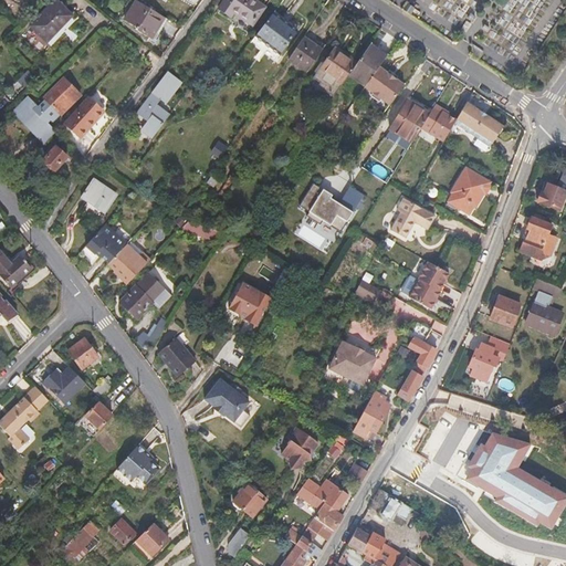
[(265,8),(253,0),(226,0),(219,10),(231,18),(234,13),(253,25),(265,8)]
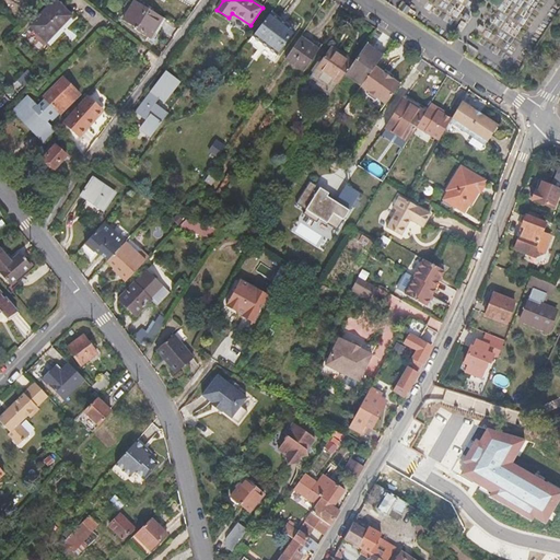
[(76,20),(56,1),(32,27),(51,46),(76,20)]
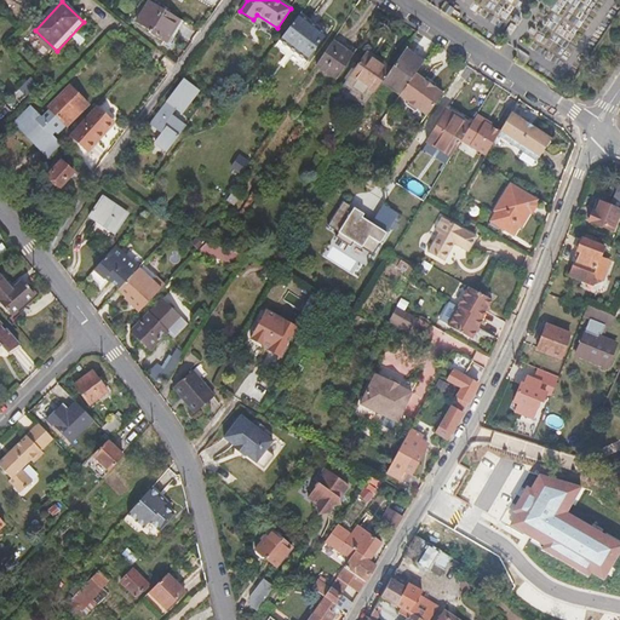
[(182,21),(150,1),(138,22),(154,33),(153,34),(167,42),(172,35),(182,21)]
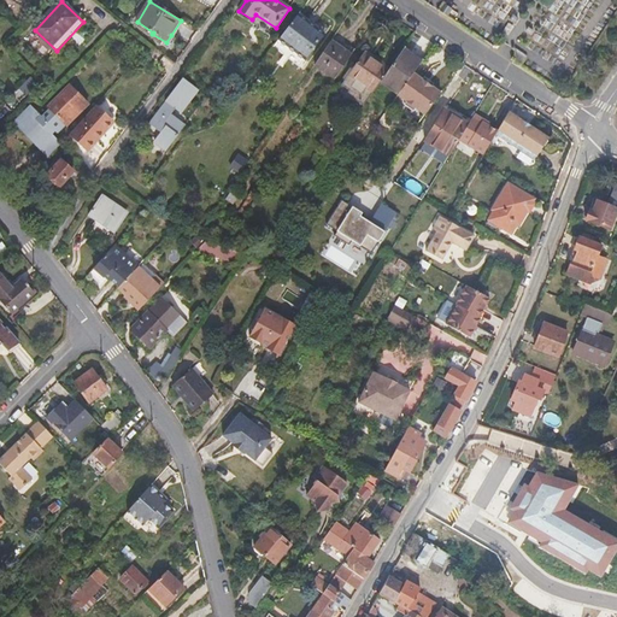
[(301,15),(277,46),(303,65),(325,34),(301,15)]
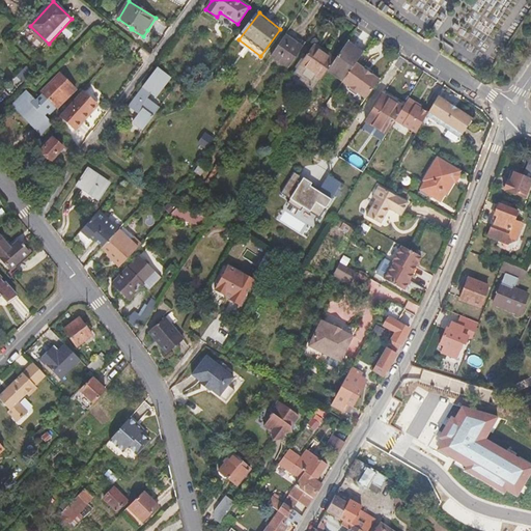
[(156,18),(147,30),(151,33),(160,20),(156,18)]
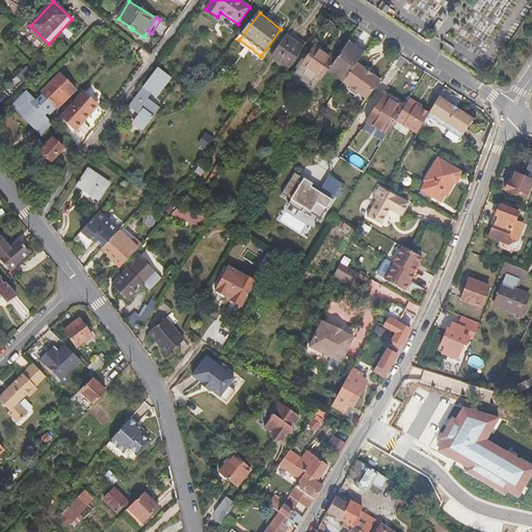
[(271,57),(289,70),(303,48),(286,35),(271,57)]
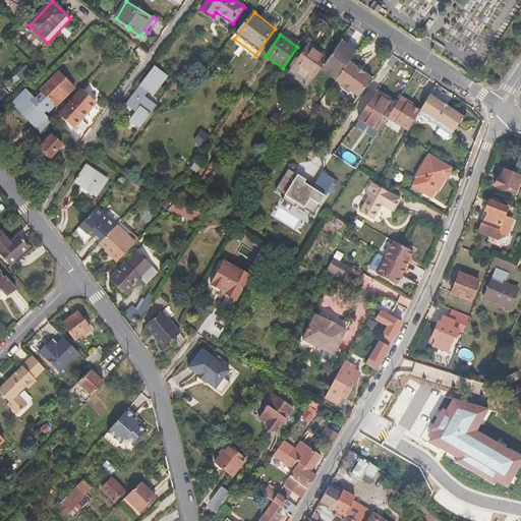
[(322,70),(337,81),(338,79),(350,62),(356,53),(341,43),(330,59),(322,70)]
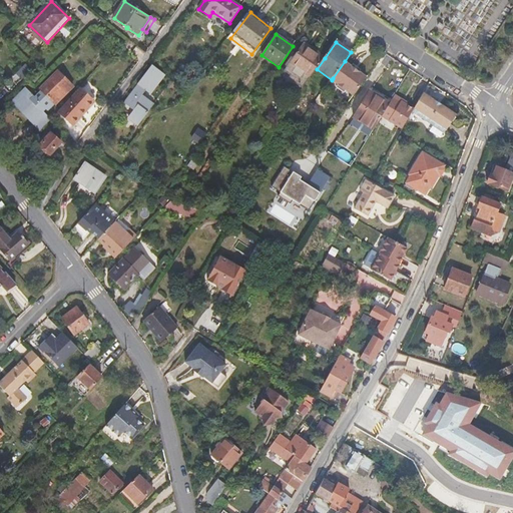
[(282,74),(303,89),(317,69),(325,58),(304,44),(282,74)]
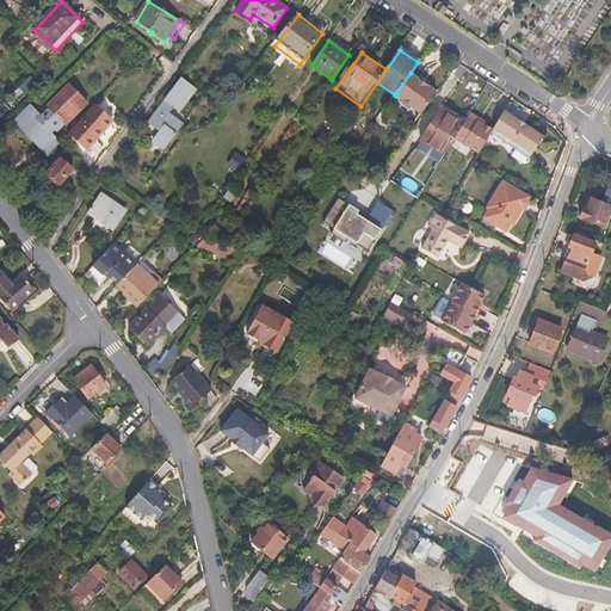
[(396,93),(423,113),(438,92),(430,86),(419,79),(411,73),(396,93)]
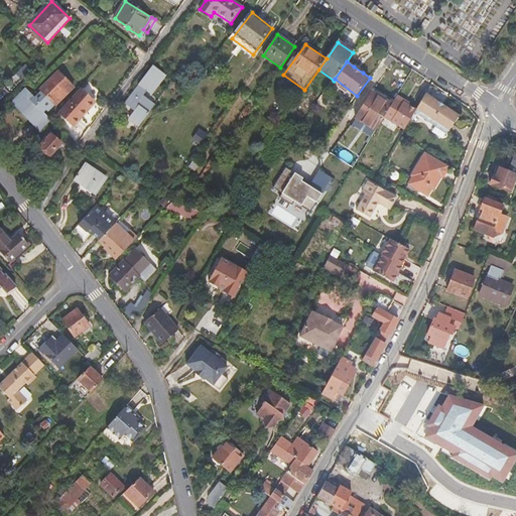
[(354,67),(363,73),(364,70),(356,63),(354,67)]
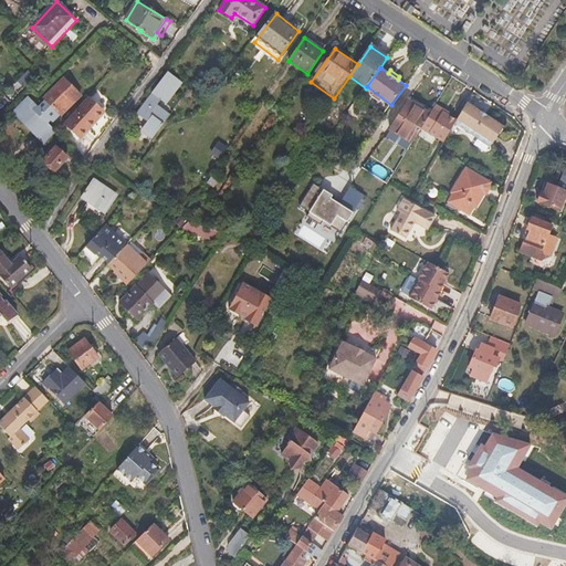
[(24,88),(34,79),(28,72),(18,82),(24,88)]
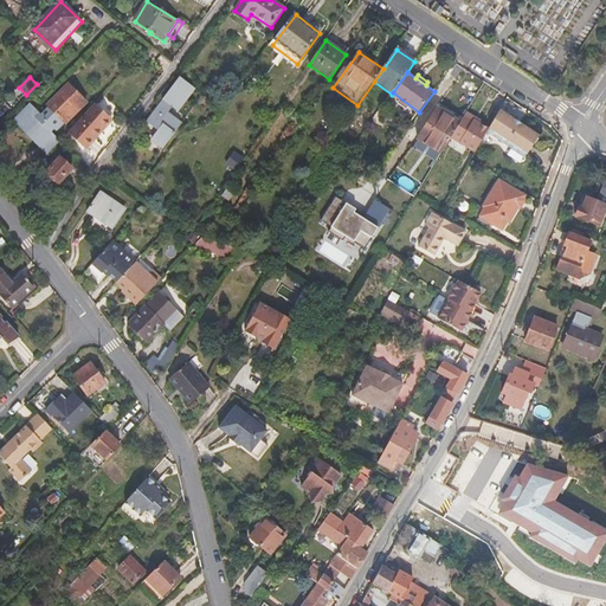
[(153,140),(165,149),(182,126),(167,115),(173,107),(178,111),(195,88),(181,77),(163,101),(165,101),(149,122),(160,130),(153,140)]
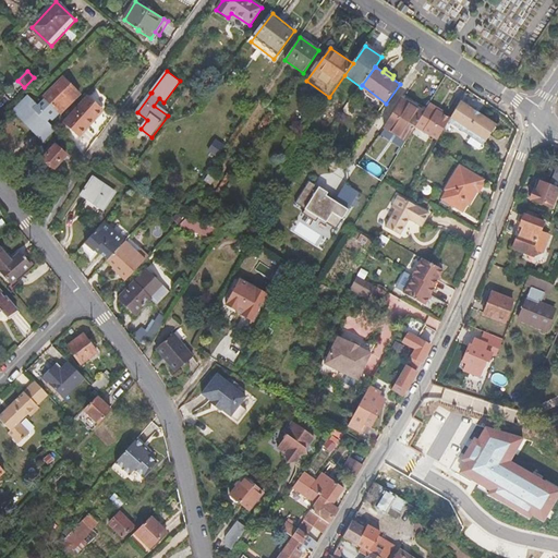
[(37,134),(38,132),(49,121),(51,120),(52,121),(71,104),(71,105),(81,96),(63,79),(45,98),(47,99),(39,107),(28,97),(15,110),(24,119),(23,120),(37,134)]
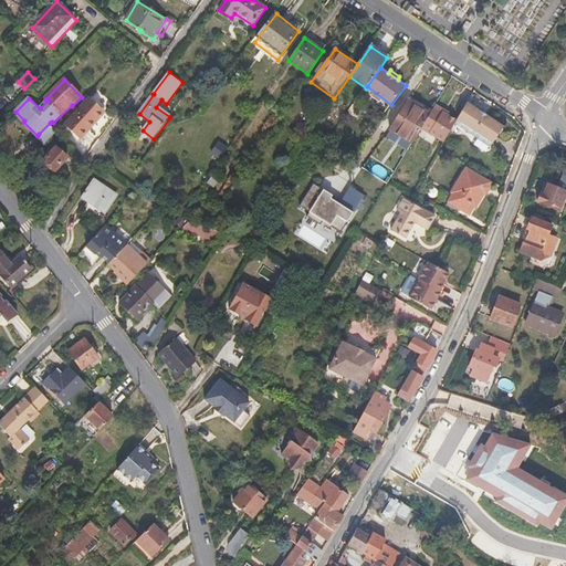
[(430,116),(422,128),(444,142),(456,123),(463,111),(456,106),(450,103),(451,101),(442,95),(430,116)]
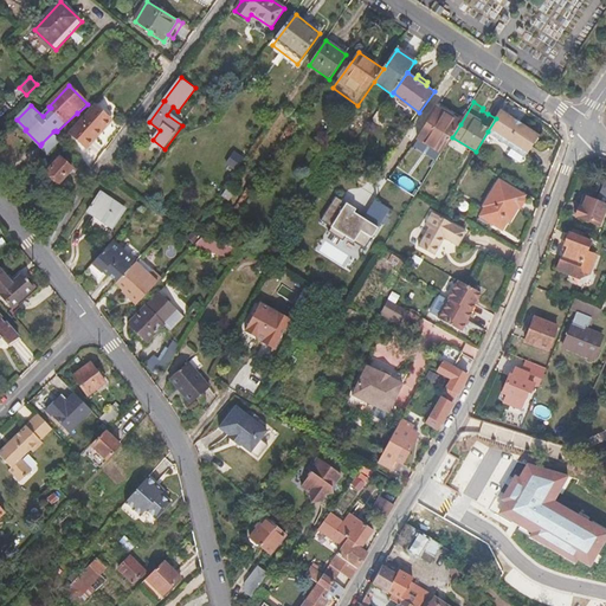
[(110,118),(95,104),(68,134),(86,149),(104,129),(102,128),(110,118)]
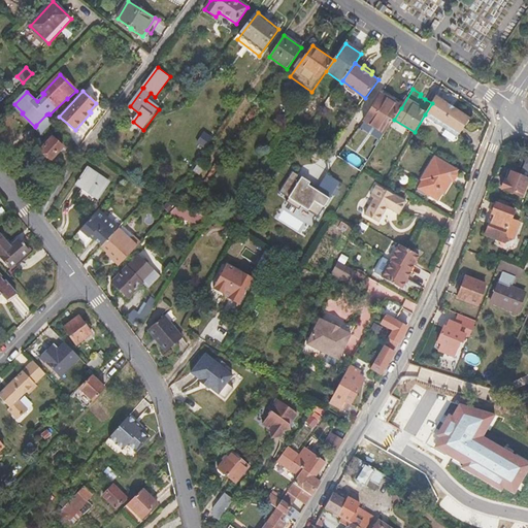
[(380,95),(364,121),(385,134),(394,120),(401,108),(380,95)]
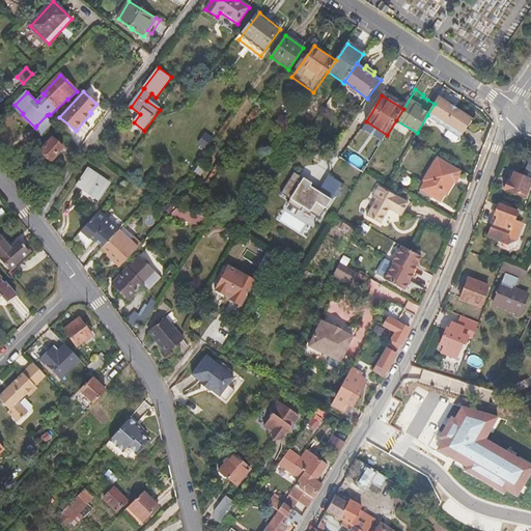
[(435,104),(427,115),(460,138),(473,119),(439,96),(435,104)]
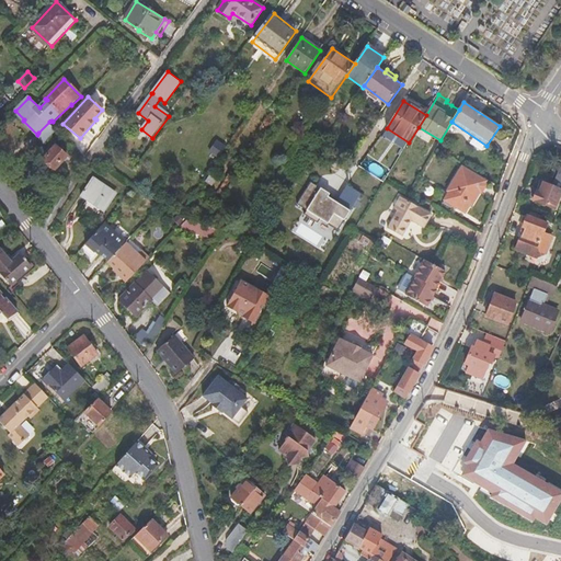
[(13,113),(23,121),(24,119),(15,111),(13,113)]
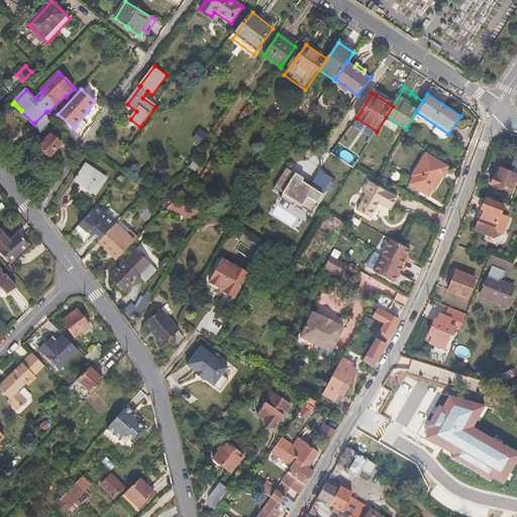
[(43,129),(54,119),(45,112),(35,122),(43,129)]
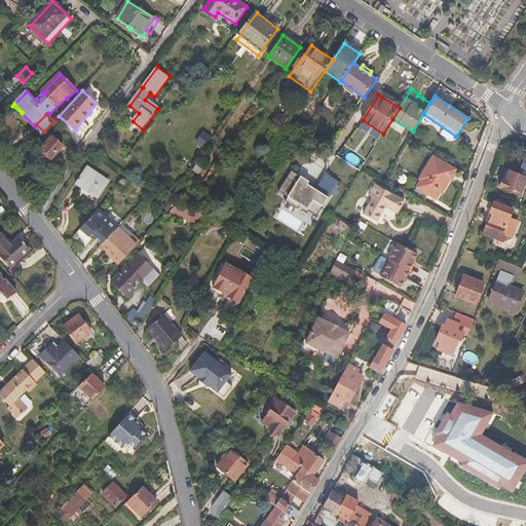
[(196,143),(205,149),(212,139),(203,133),(196,143)]
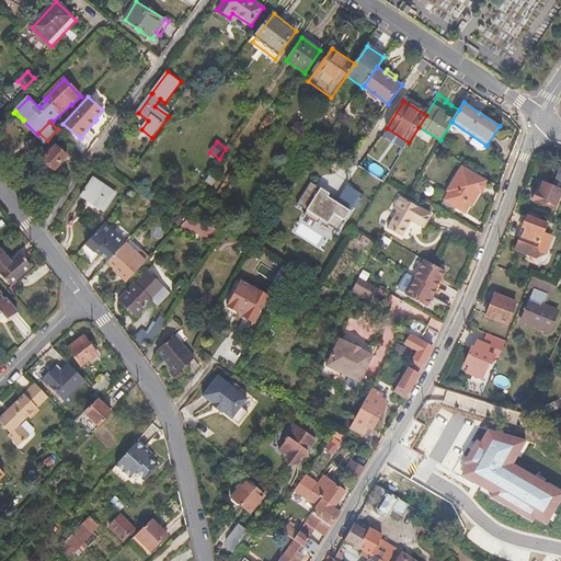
[(56,170),(67,157),(56,147),(44,160),(56,170)]
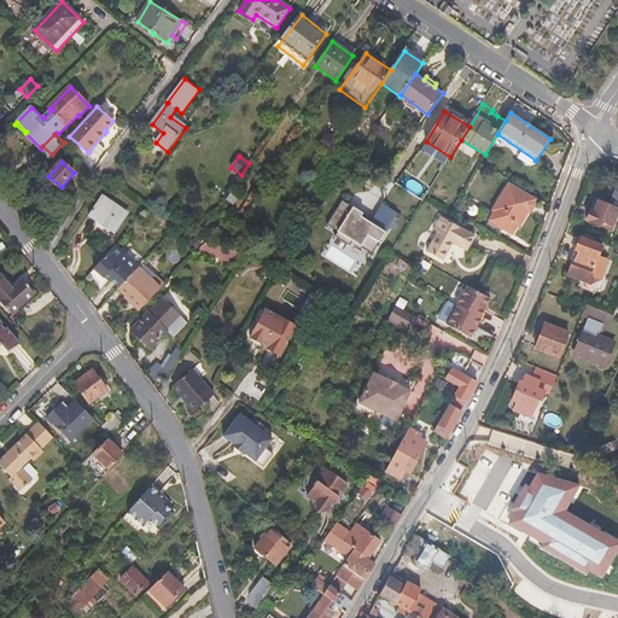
[(535,202),(535,200),(508,185),(493,211),(495,213),(490,221),(513,234),(518,226),(520,227),(529,213),(532,211),(535,207),(535,202)]
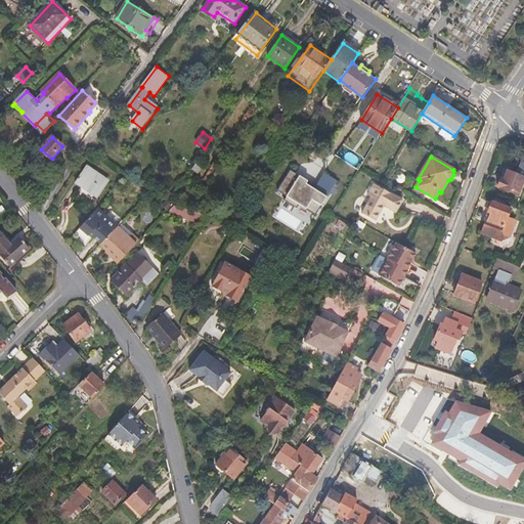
[(198,174),(203,167),(198,164),(192,171),(198,174)]
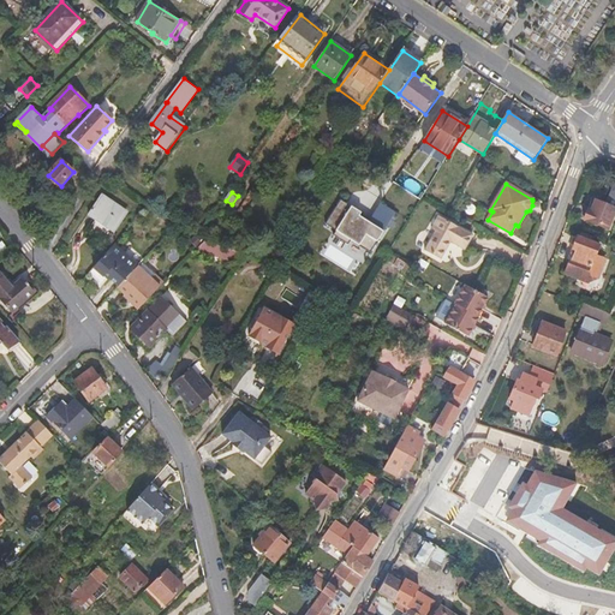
[(101,197),(89,215),(114,232),(126,214),(101,197)]
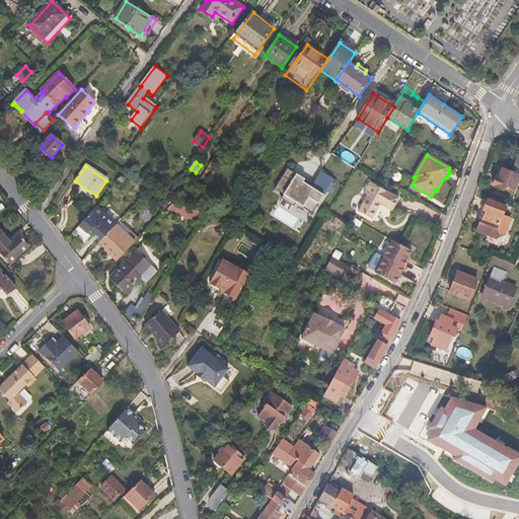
[(518,176),(501,170),(498,177),(495,176),(493,186),(514,194),(518,179),(518,176)]
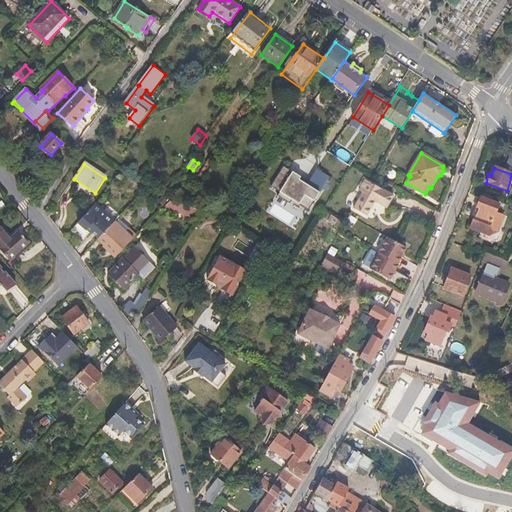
[(300,179),(283,169),(271,189),(307,212),(328,178),(316,170),(306,186),(298,182),(300,179)]
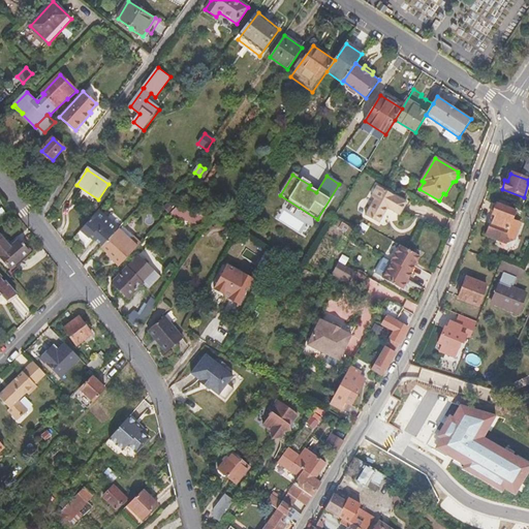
[(375,198),(381,189),(377,186),(372,196),(375,198)]
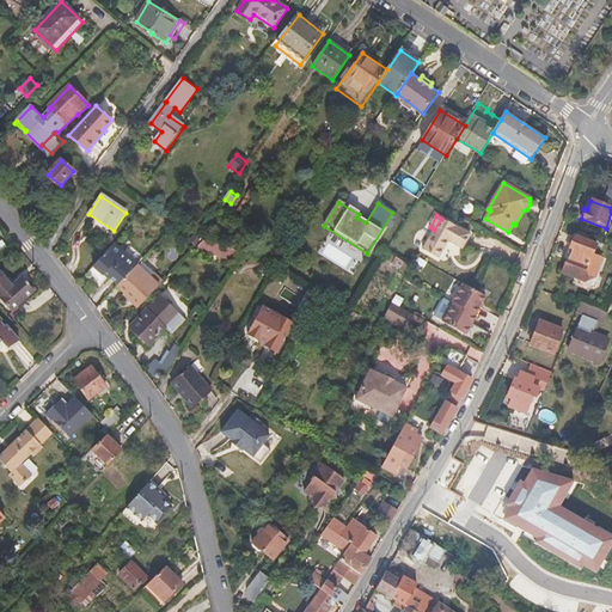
[(434,230),(422,250),(438,258),(448,240),(461,249),(469,234),(441,219),(434,230)]
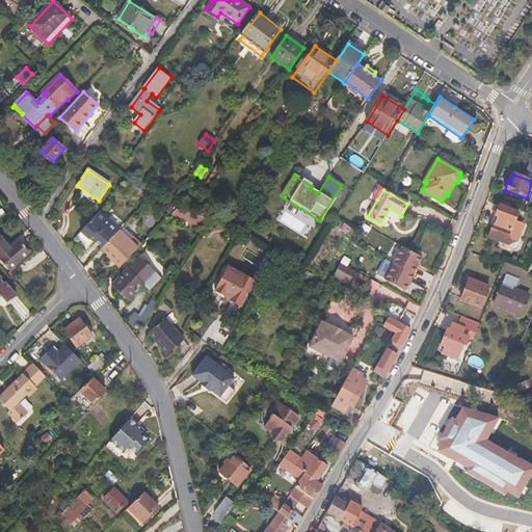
[(509,244),(516,242),(524,223),(515,220),(519,213),(506,208),(500,206),(496,216),(499,217),(496,225),(493,224),(488,237),(509,244)]
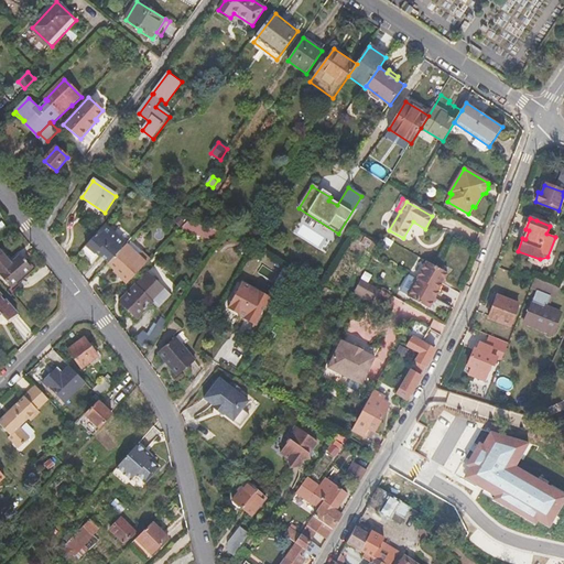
[(182,229),(219,243),(225,235),(203,226),(188,220),(182,229)]
